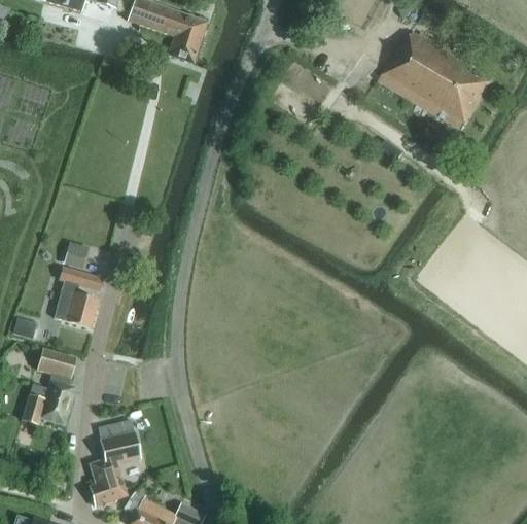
[(113,8),(115,0),(41,0),(44,1),(80,11),(83,0),(86,0),(113,8)]
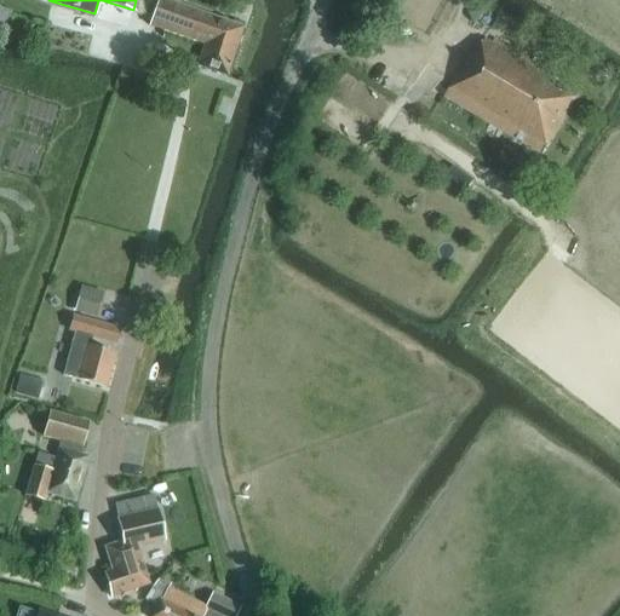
[(136,0),(133,10),(151,16),(149,23),(205,42),(197,64),(227,73),(244,24),(170,0),(136,0)]
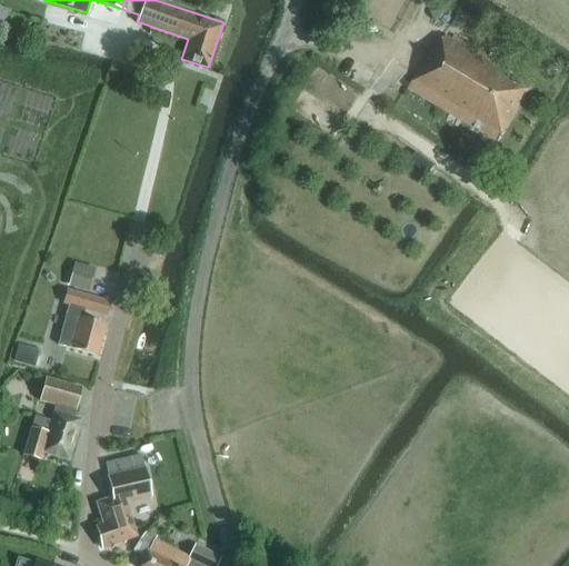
[(0,5),(0,28),(6,30),(11,8),(0,5)]
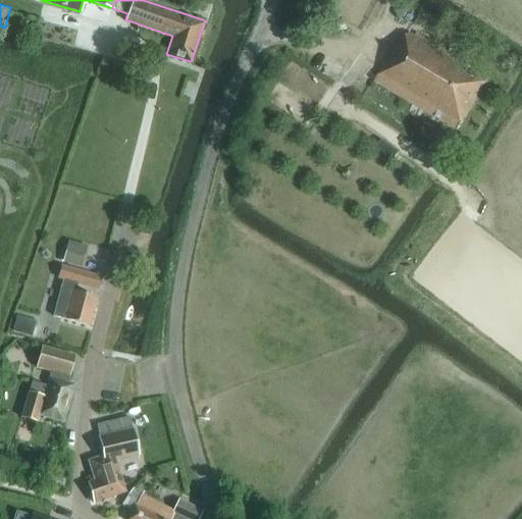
[(400,47),(396,45),(374,80),(457,128),(486,79),(409,32),(400,47)]
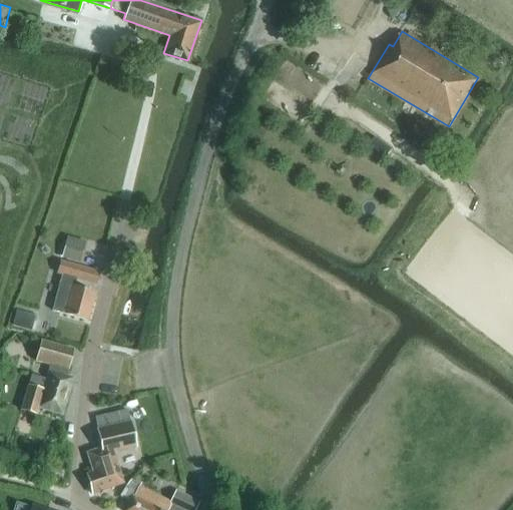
[(375,136),(370,144),(386,156),(392,148),(375,136)]
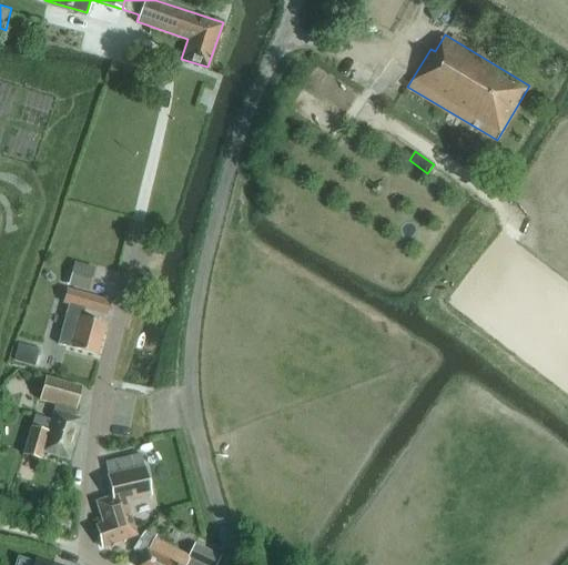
[(74,260),(68,284),(88,290),(94,266),(74,260)]
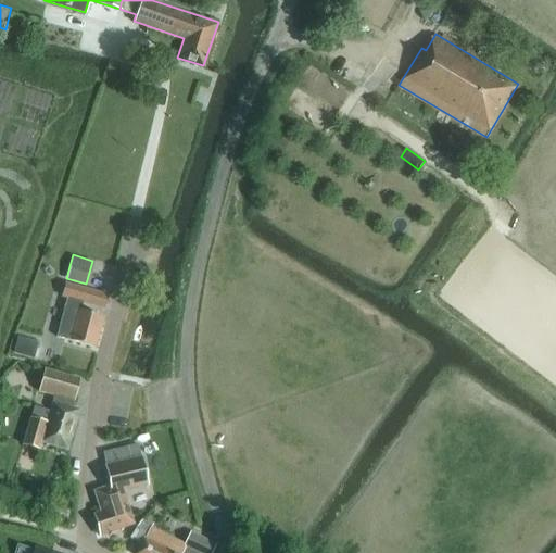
[(70,297),(59,336),(97,347),(105,315),(83,310),(85,301),(106,306),(111,296),(67,284),(64,296),(70,297)]
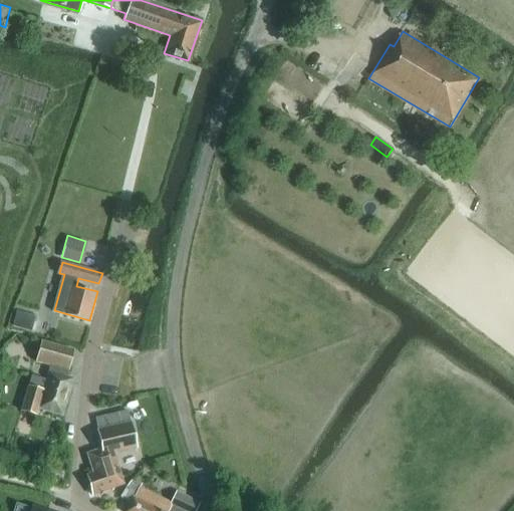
[(35,313),(16,308),(12,324),(30,329),(35,313)]
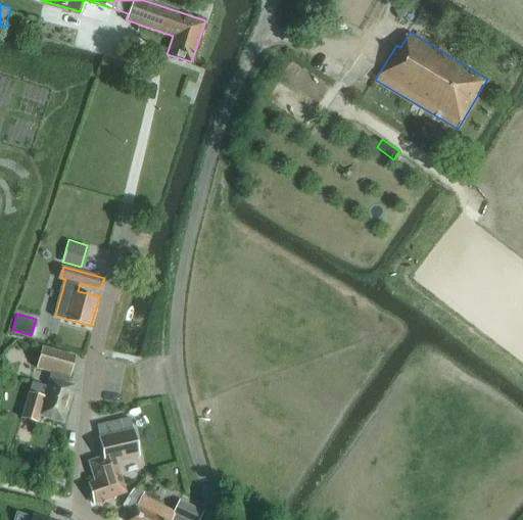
[(51,370),(46,385),(35,381),(32,390),(29,390),(20,417),(37,421),(39,415),(63,421),(74,384),(66,382),(74,356),(41,346),(37,367),(51,370)]
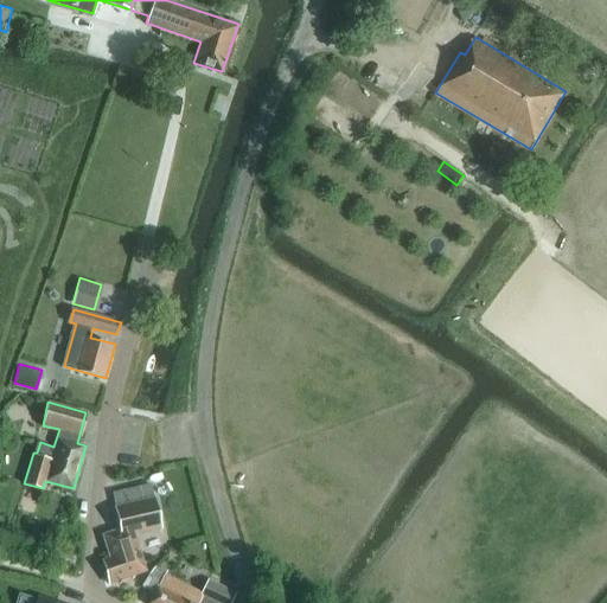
[(136,487),(112,493),(115,505),(154,495),(152,483),(136,487)]
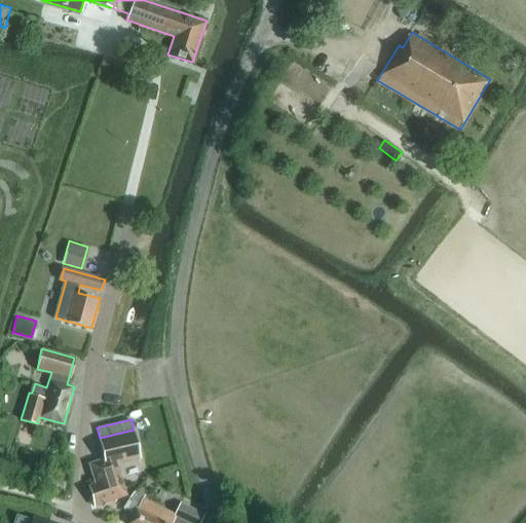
[(100,438),(104,453),(105,456),(87,462),(95,482),(88,484),(95,506),(127,495),(116,464),(141,459),(134,430),(100,438)]
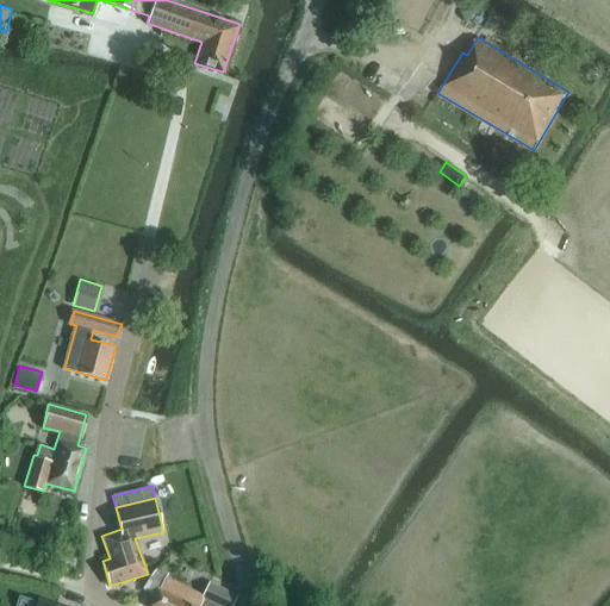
[(194,592),(165,576),(167,573),(155,567),(141,588),(154,594),(148,605),(230,605),(236,595),(210,582),(203,595),(194,592)]
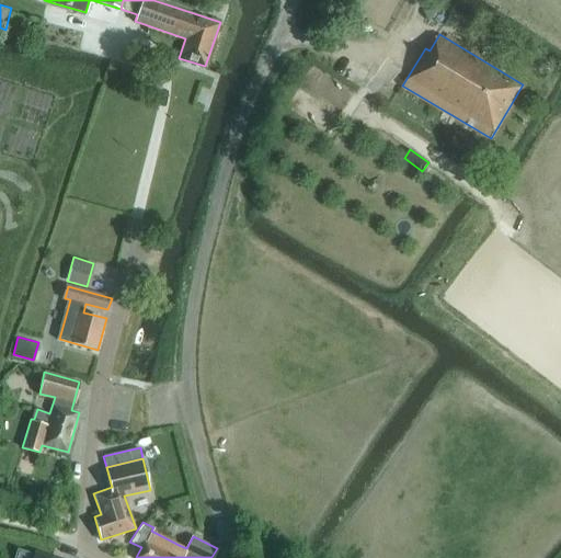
[(52,557),(35,553),(35,554),(16,548),(13,557),(52,557)]
